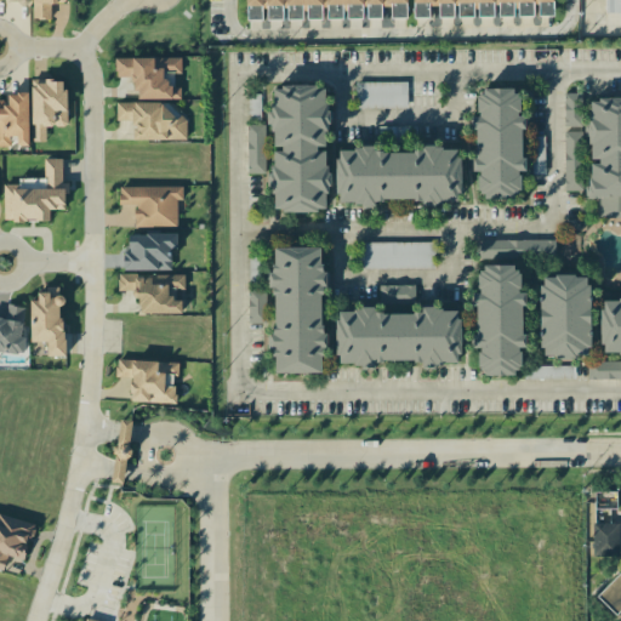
[(32,0),(32,20),(50,20),(50,4),(66,4),(66,0),(32,0)]
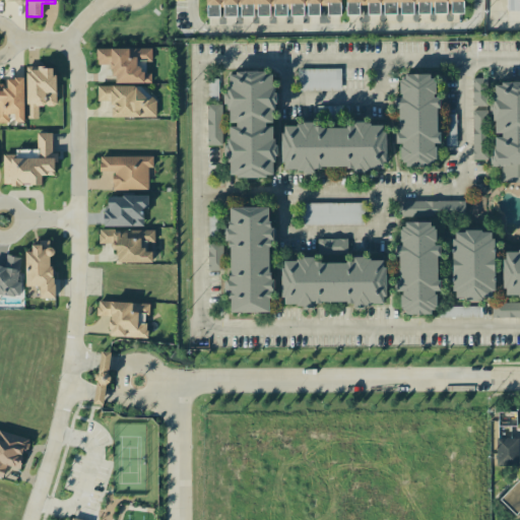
[(205,0),(206,16),(221,16),(238,16),(254,16),(253,5),(257,5),(257,16),(271,15),(271,16),(286,15),(286,4),(327,3),(327,15),(340,14),(339,0),(205,0)]
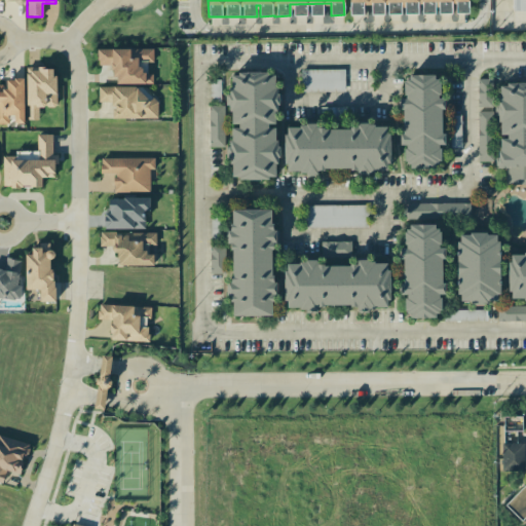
[(468,0),(350,0),(351,15),(364,14),(364,3),(468,0)]
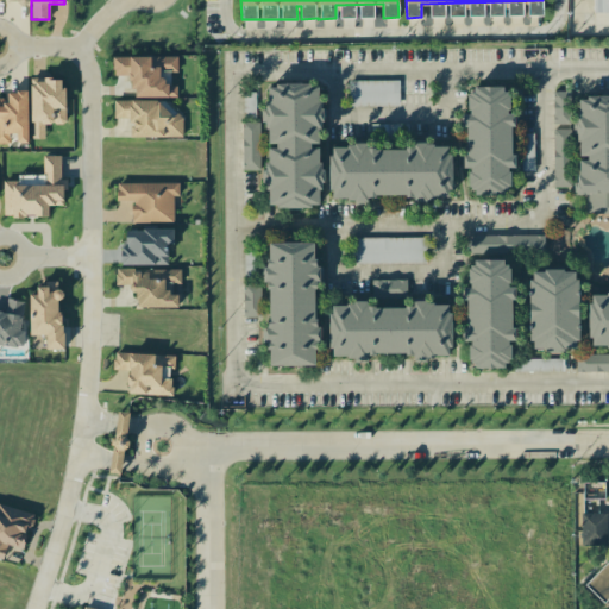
[(608,0),(591,0),(592,13),(608,13),(608,0)]
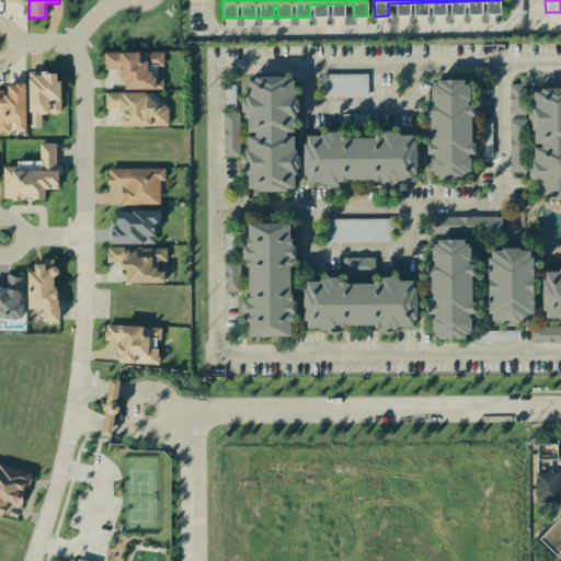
[(466,14),(482,14),(482,2),(449,3),(450,14),(466,14)]
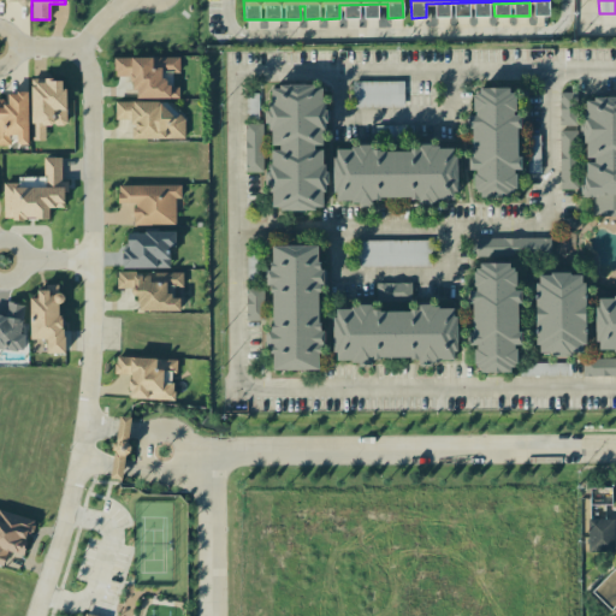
[(549,16),(549,3),(534,3),(534,16),(549,16)]
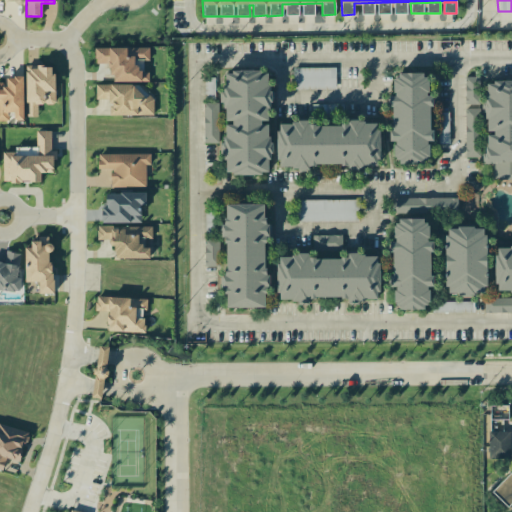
[(373,14),(373,3),(361,3),(361,14),(373,14)]
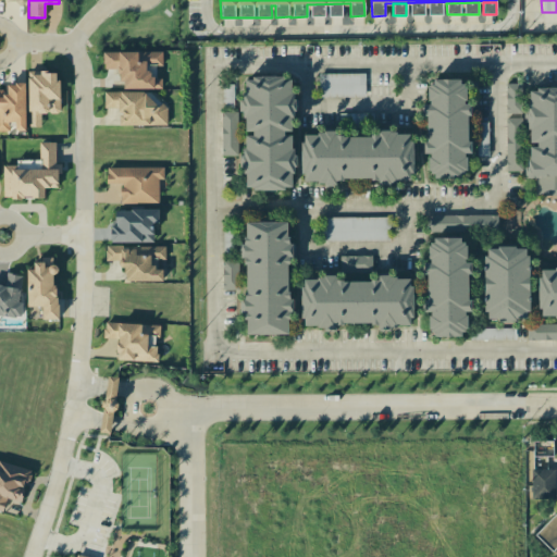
[(424,15),(424,3),(410,3),(410,15),(424,15)]
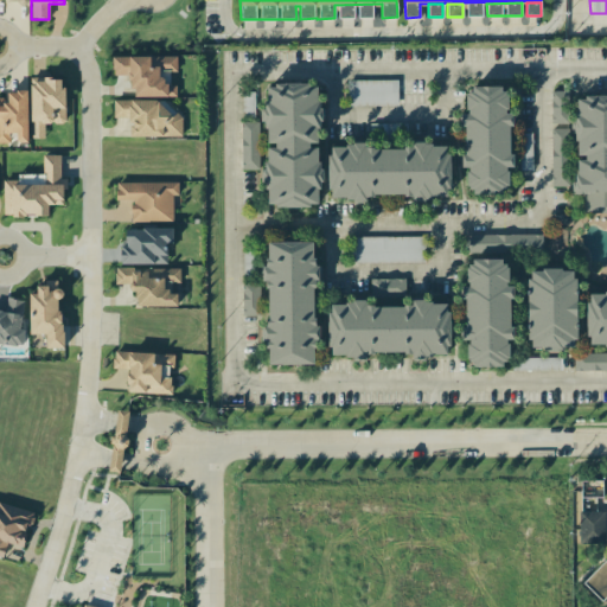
[(467,17),(483,17),(481,4),(466,4),(467,17)]
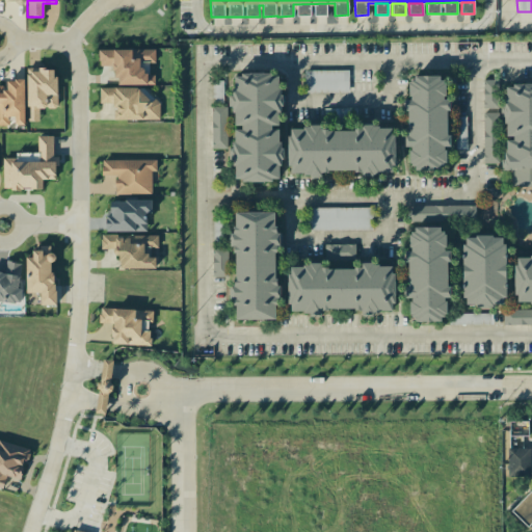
[(310,16),(311,4),(297,4),(296,16),(310,16)]
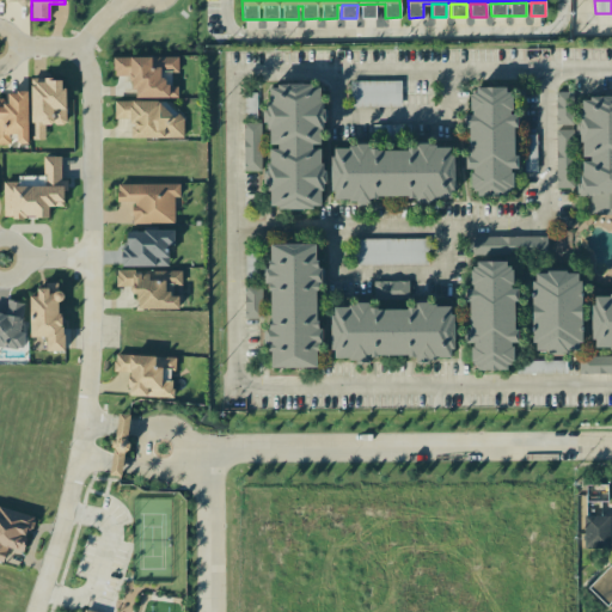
[(375,18),(375,5),(361,5),(361,18),(375,18)]
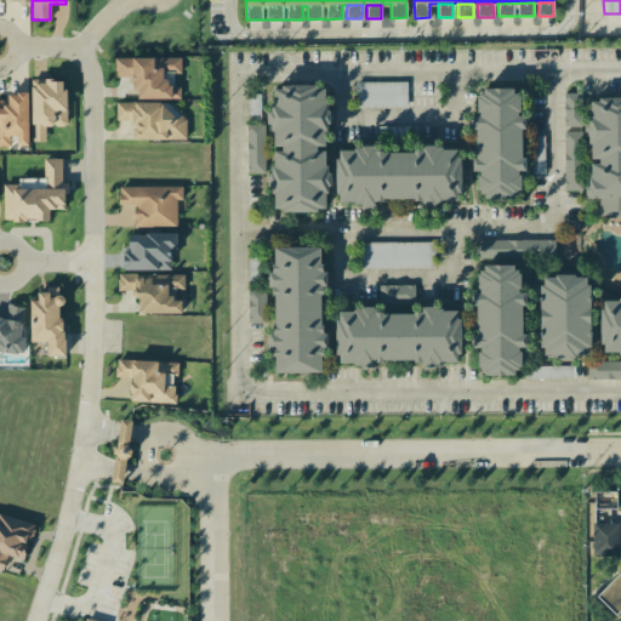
[(114,58),(115,77),(132,77),(132,90),(137,90),(137,98),(180,98),(180,86),(172,86),(172,73),(181,73),(180,57),(114,58)]
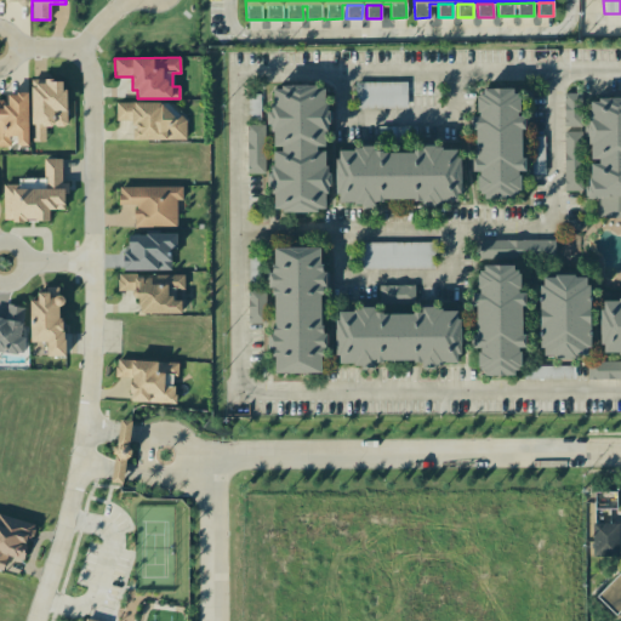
[(67,125),(64,80),(30,81),(33,141),(46,141),(45,126),(67,125)]
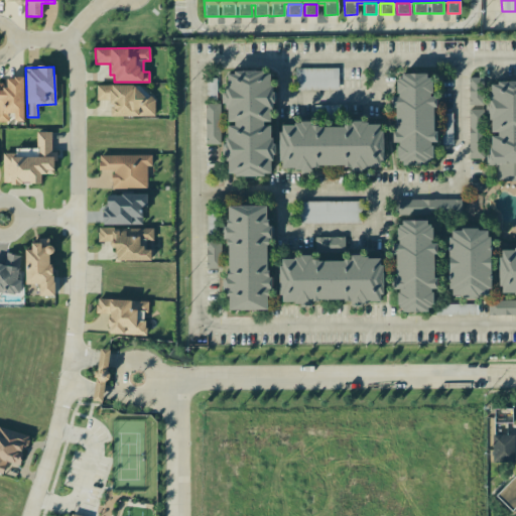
[(338,68),(295,69),(295,90),(338,89),(338,68)]
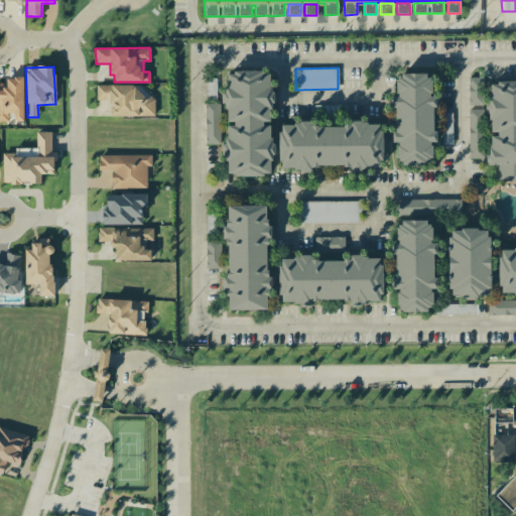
[(227,173),(253,176),(271,172),(273,147),(270,130),(270,125),(270,121),(272,104),(275,103),(270,78),(270,73),(246,71),(226,74),(224,100),(227,116),(226,121),(227,126),(224,151),(227,168),(227,173)]
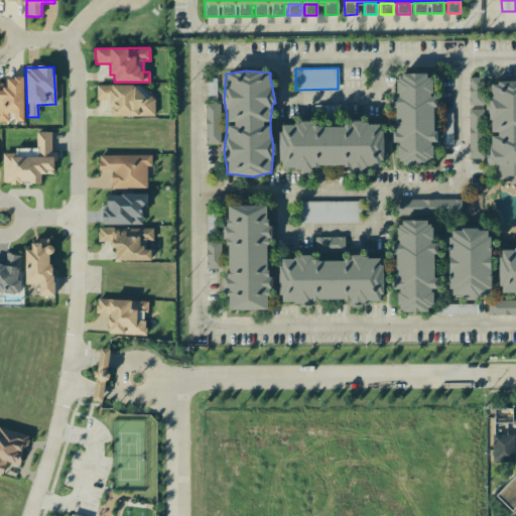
[(393,142),(397,142),(396,162),(430,164),(431,141),(433,141),(435,97),(429,96),(430,74),(398,73),(397,97),(394,97),(393,142)]
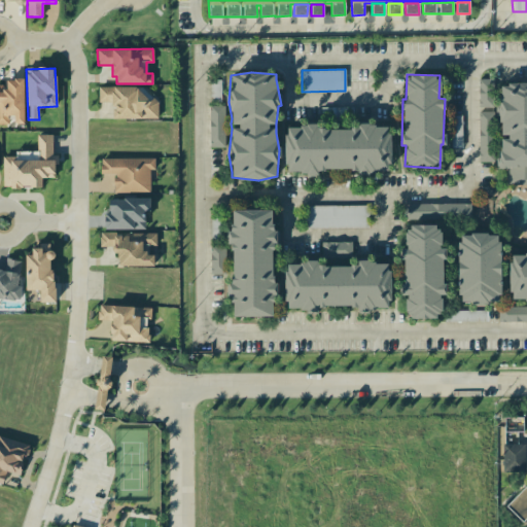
[(0,124),(7,124),(7,115),(14,115),(14,124),(24,124),(24,79),(6,78),(6,86),(0,85),(0,124)]
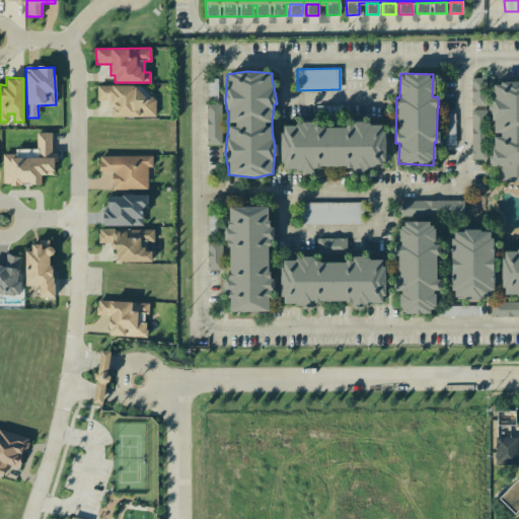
[(485,105),(484,77),(470,77),(471,105),(485,105)]
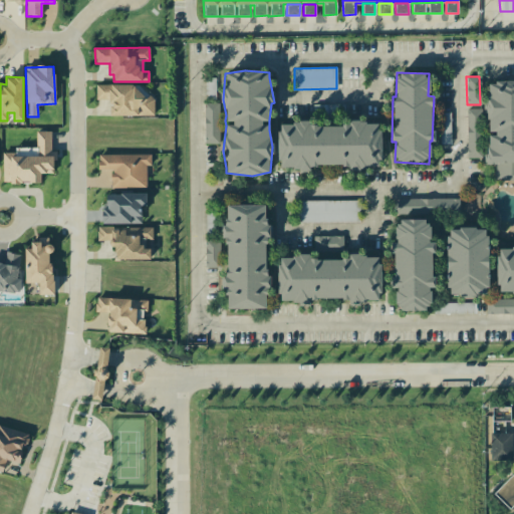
[(513,180),(513,81),(487,81),(487,134),(488,165),(494,165),(494,180),(513,180)]
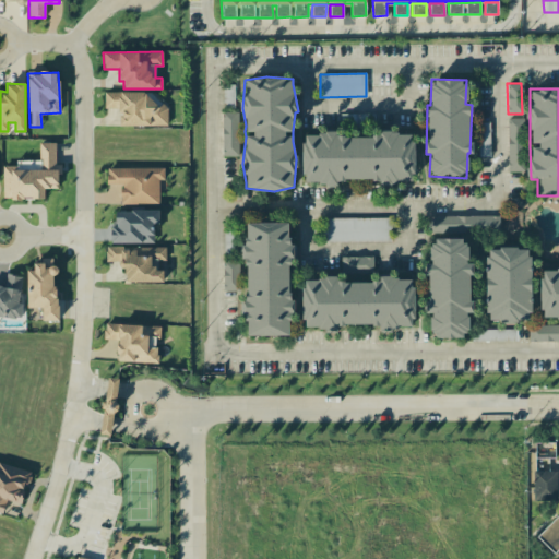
[(120,126),(167,126),(167,104),(155,105),(155,92),(105,92),(105,108),(119,108),(120,126)]
